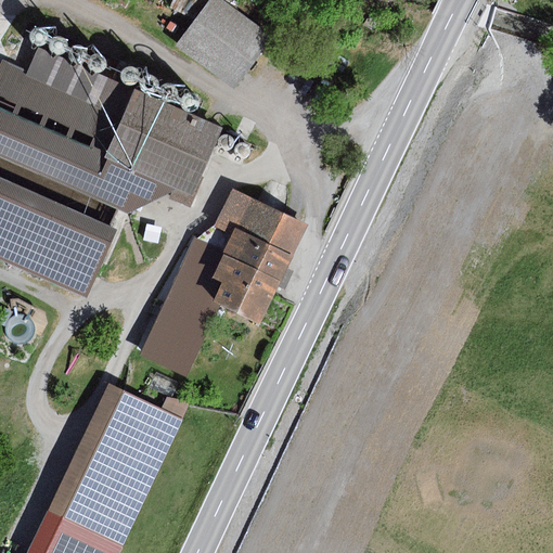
[(270,37),(222,0),(169,0),(167,5),(195,17),(175,44),(233,86),(270,37)]
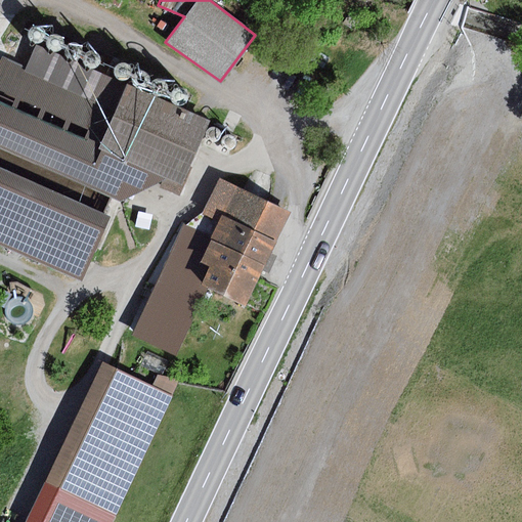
[(31,39),(33,41),(36,42),(38,42),(41,42),(44,40),(45,38),(46,35),(46,32),(45,29),(44,27),(41,26),(38,25),(36,25),(33,26),(31,28),(29,31),(29,34),(29,36),(31,39)]
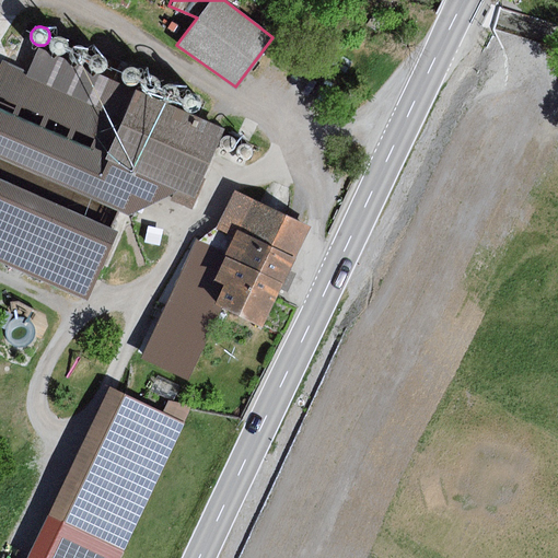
[(51,49),(54,51),(57,54),(59,54),(62,53),(66,50),(67,48),(68,45),(68,43),(67,39),(66,37),(62,35),(59,34),(57,35),(54,36),(51,38),(49,41),(49,44),(49,47),(51,49)]
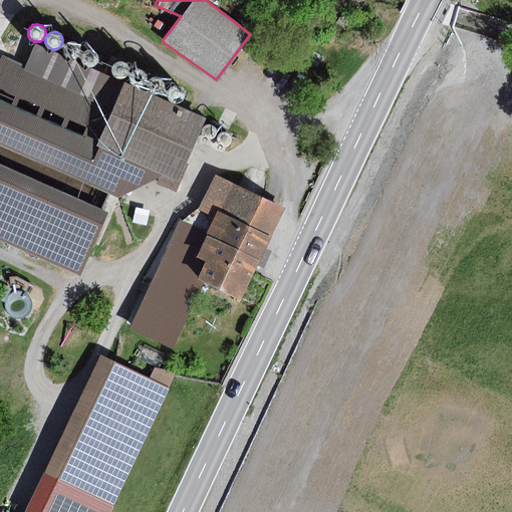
[(65,55),(67,56),(70,58),(73,58),(75,57),(78,56),(80,53),(81,51),(81,48),(80,45),(78,43),(75,41),(73,40),(70,41),(67,42),(65,44),(64,46),(63,49),(64,52),(65,55)]
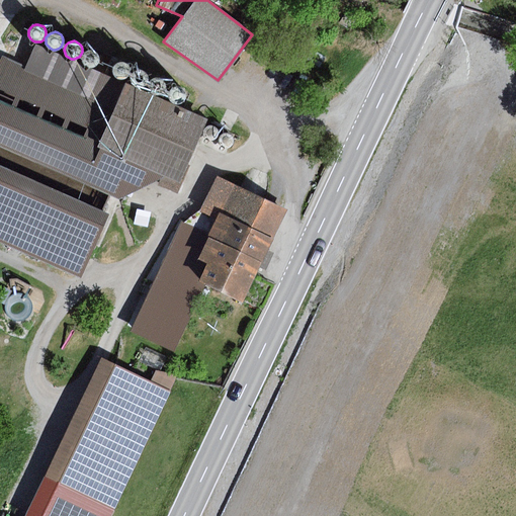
[(34,46),(25,67),(111,105),(121,84),(34,46)]
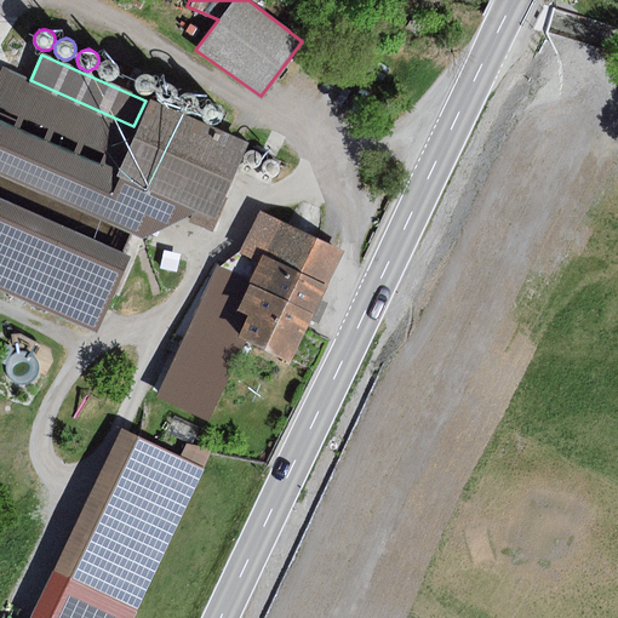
[(101,76),(103,79),(107,80),(109,80),(113,79),(116,78),(118,75),(119,72),(119,68),(118,64),(116,62),(113,59),(109,59),(106,59),(103,61),(101,63),(98,67),(98,69),(98,73),(101,76)]
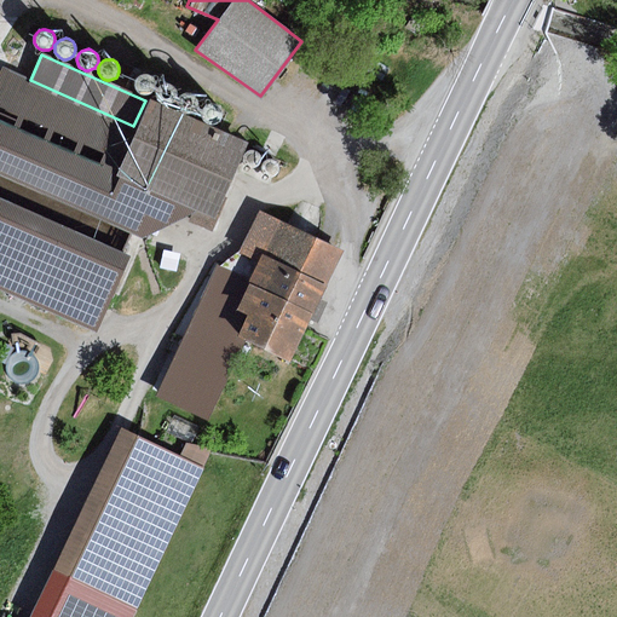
[(30,80),(3,68),(0,73),(0,173),(139,236),(183,218),(208,230),(248,142),(148,96),(145,101),(133,126),(30,80)]
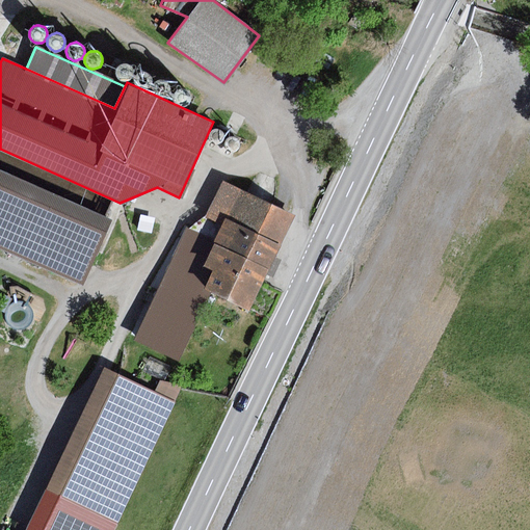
[(117,78),(120,80),(123,81),(126,81),(129,80),(131,79),(133,76),(134,74),(134,71),(133,68),(131,65),(129,63),(126,63),(123,63),(120,64),(117,67),(116,69),(115,72),(116,75),(117,78)]
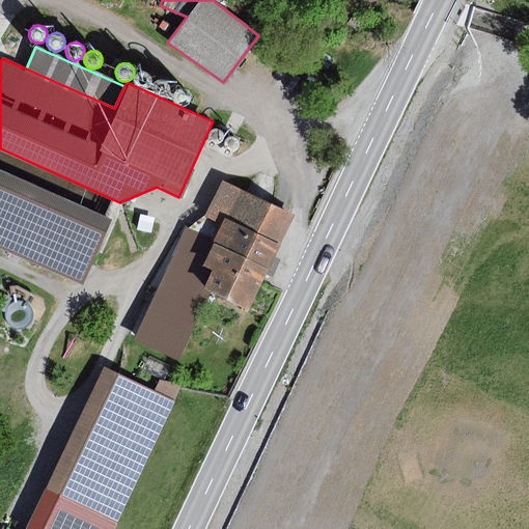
[(137,85),(139,87),(141,88),(144,88),(147,87),(149,86),(151,83),(152,81),(152,78),(151,75),(149,73),(147,71),(144,71),(141,71),(139,72),(137,74),(135,76),(135,79),(135,82),(137,85)]
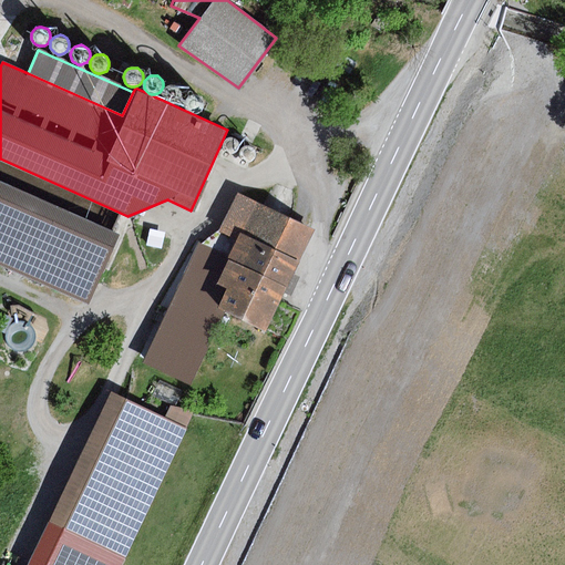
[(166,99),(168,101),(171,102),(174,103),(177,102),(180,100),(182,98),(183,94),(183,92),(182,89),(180,86),(177,84),(174,83),(171,84),(168,85),(166,88),(164,90),(164,93),(164,96),(166,99)]
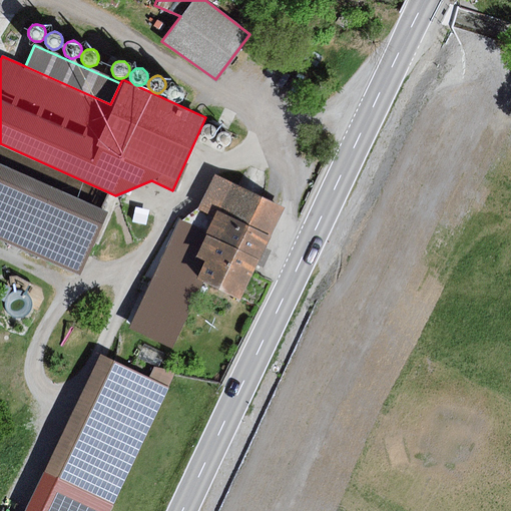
[(167,97),(169,99),(172,100),(175,100),(178,100),(180,98),(182,96),(183,93),(183,90),(182,87),(180,85),(178,84),(175,83),(172,83),(169,84),(167,86),(166,89),(165,92),(166,94),(167,97)]
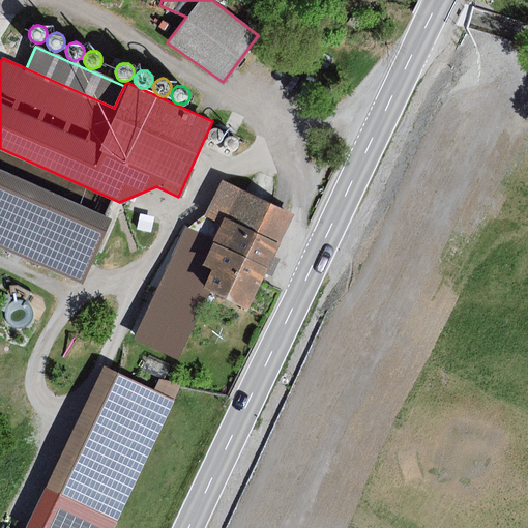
[(217,142),(220,142),(222,140),(223,138),(224,136),(224,134),(223,132),(221,129),(218,128),(216,127),(213,128),(211,129),(210,132),(209,134),(209,136),(209,138),(211,140),(212,142),(215,142),(217,142)]
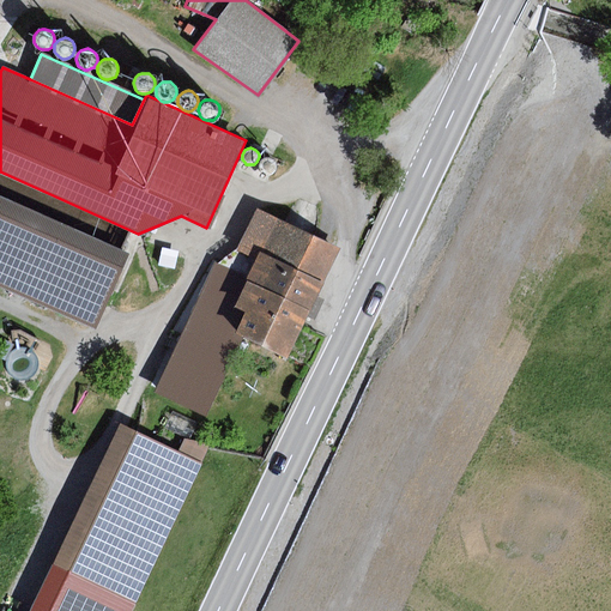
[(270,173),(272,171),(274,170),(276,168),(276,165),(276,162),(274,159),(273,157),(271,156),(267,156),(265,156),(262,158),(260,159),(260,162),(259,165),(260,168),(261,170),(264,171),(266,173),(270,173)]
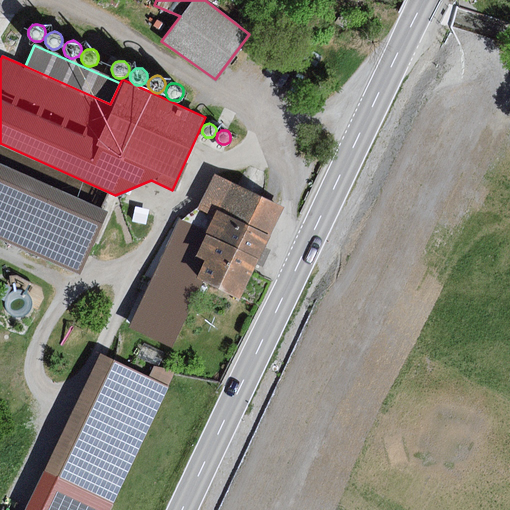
[(106,211),(0,163),(0,240),(77,275),(106,211)]
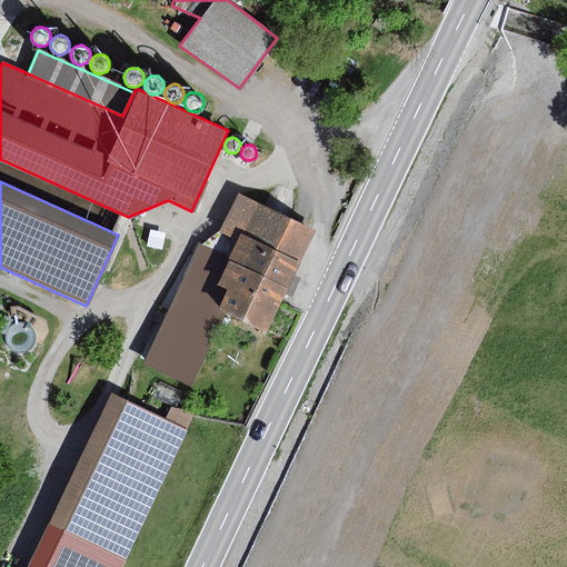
[(221,226),(240,235),(298,262),(314,229),(238,192),(221,226)]
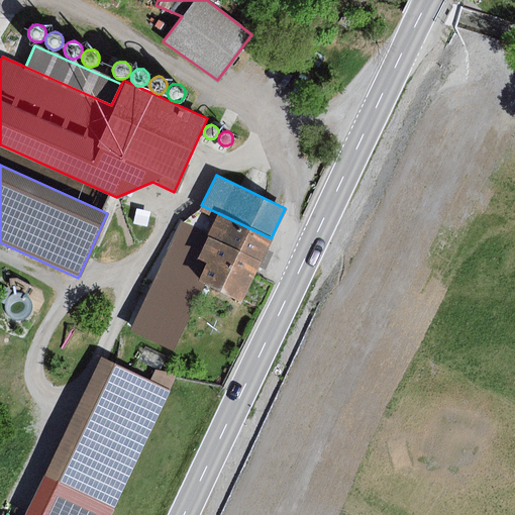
[(271,238),(218,213),(207,236),(198,256),(208,262),(199,281),(239,300),(271,238)]
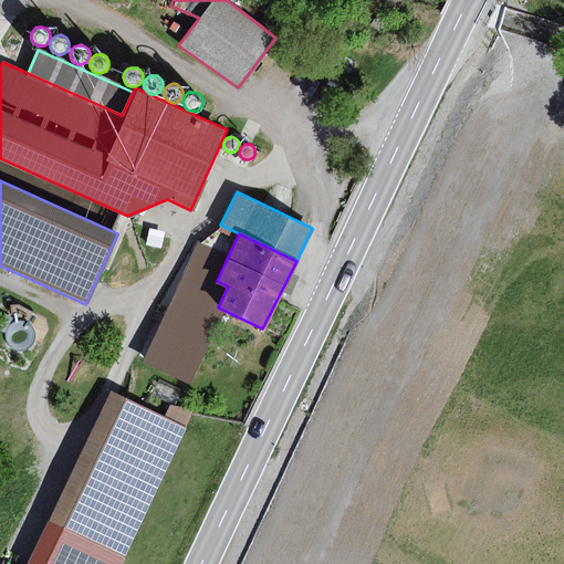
[(218,307),(228,286),(217,281),(227,259),(199,246),(146,356),(186,376),(218,307)]
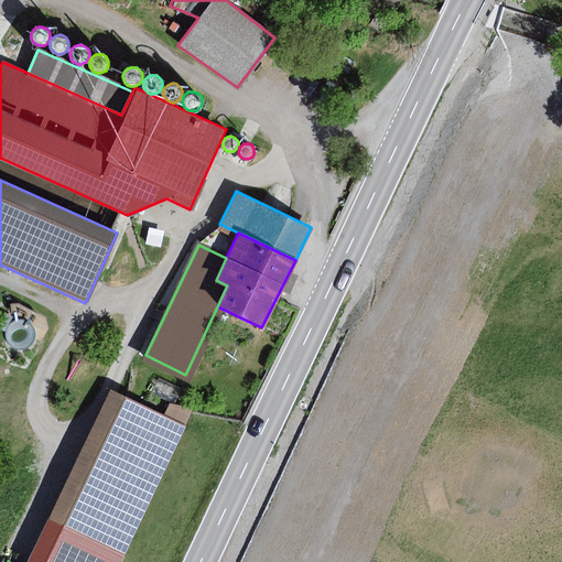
[(185,428),(107,391),(46,521),(126,558),(185,428)]
